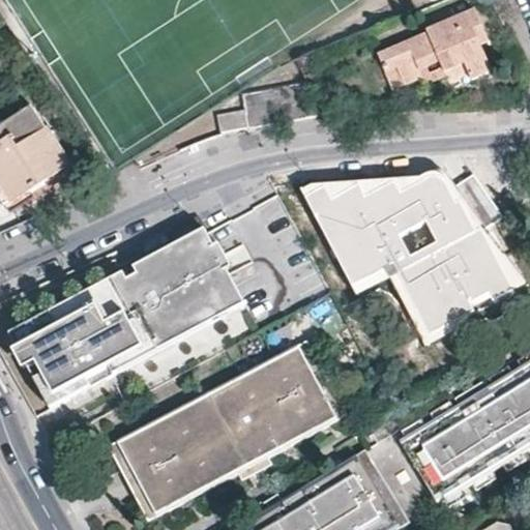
[(490,70),(477,42),(473,45),(468,31),(481,26),(473,7),(424,29),(422,32),(375,53),(383,70),(394,65),(402,84),(420,76),(415,62),(435,54),(441,69),(461,62),(465,71),(469,80),(490,70)]
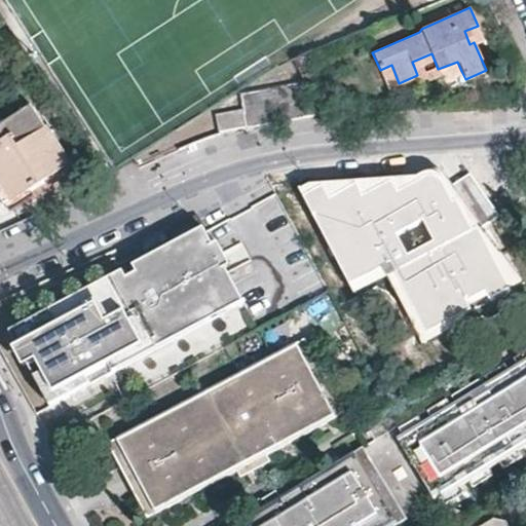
[(470,44),(474,42),(483,38),(478,26),(464,31),(470,44)]
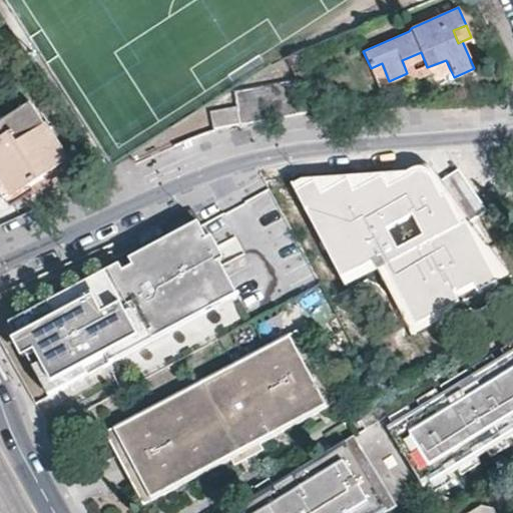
[(410,80),(429,71),(427,67),(421,52),(402,60),(407,73),(410,80)]
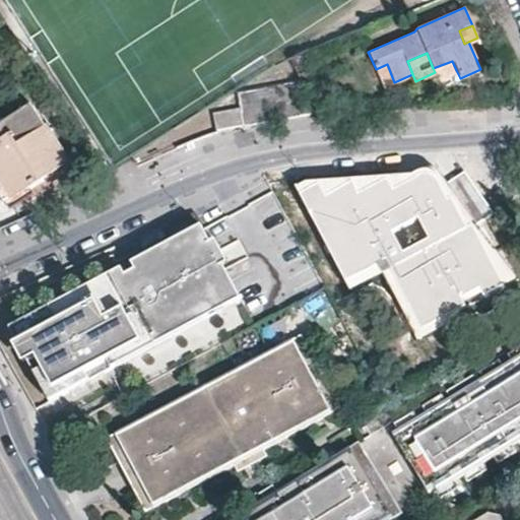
[(437,78),(456,70),(452,61),(433,68),(435,72),(437,78)]
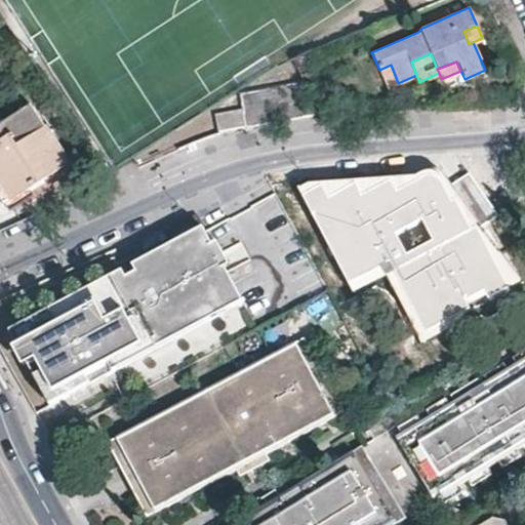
[(391,65),(379,70),(387,88),(398,83),(391,65)]
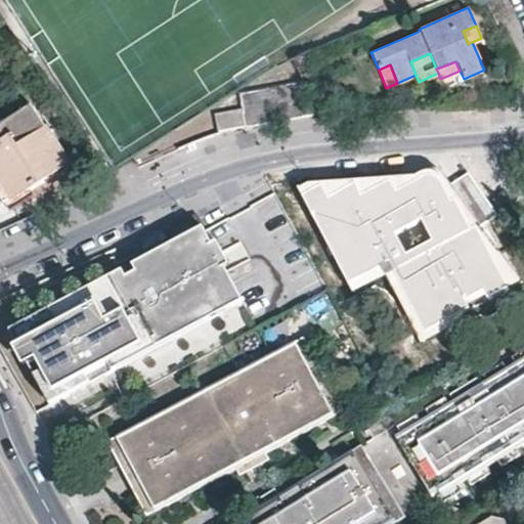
[(242,110),(245,126),(289,116),(295,115),(316,114),(304,79),(238,94),(242,110)]
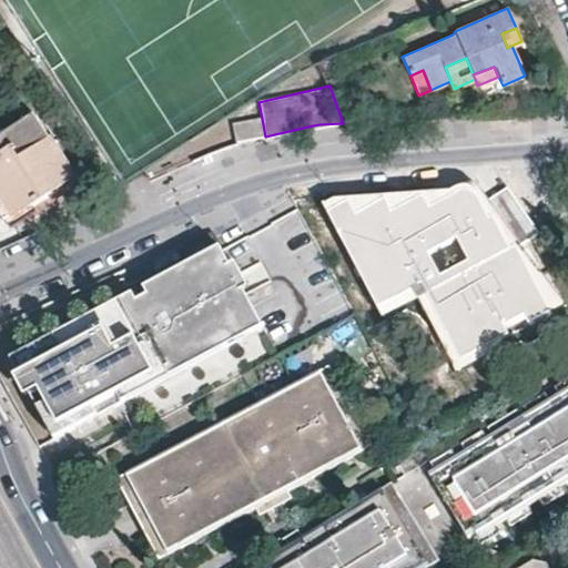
[(262,119),(234,123),(237,143),(265,137),(262,119)]
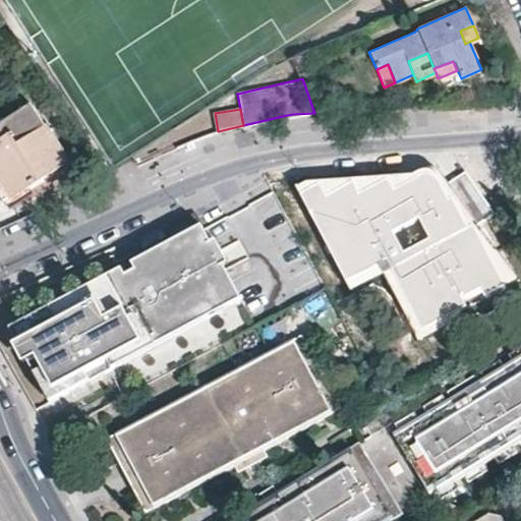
[(0,181),(12,201),(70,166),(40,118),(0,142),(0,181)]
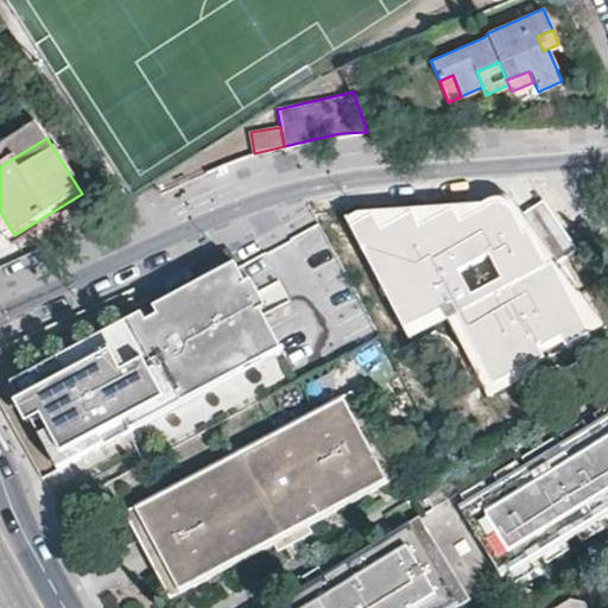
[(375,219),(352,225),(407,334),(456,308),(494,379),(553,348),(479,204),(424,233),(416,215),(382,233),(375,219)]
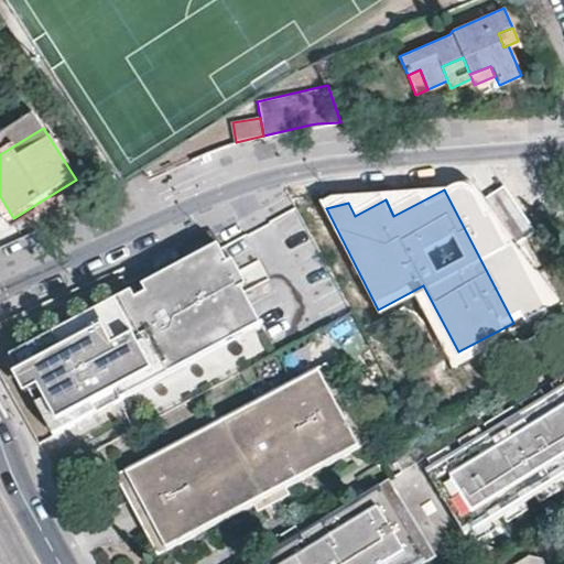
[(220,246),(8,360),(50,438),(262,323),(220,246)]
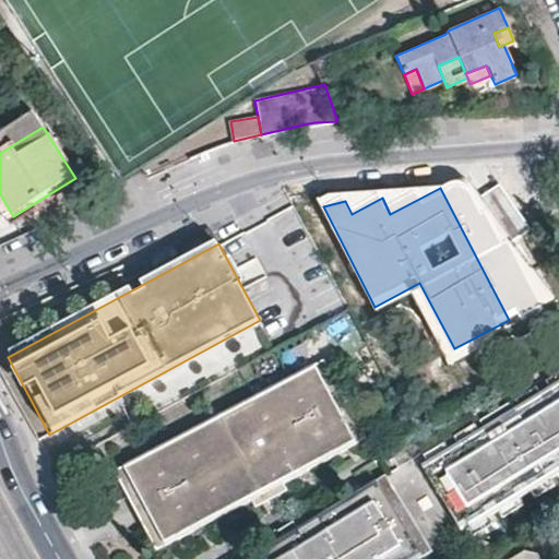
[(366,440),(324,359),(115,471),(128,494),(144,524),(159,550),(263,495),(366,440)]
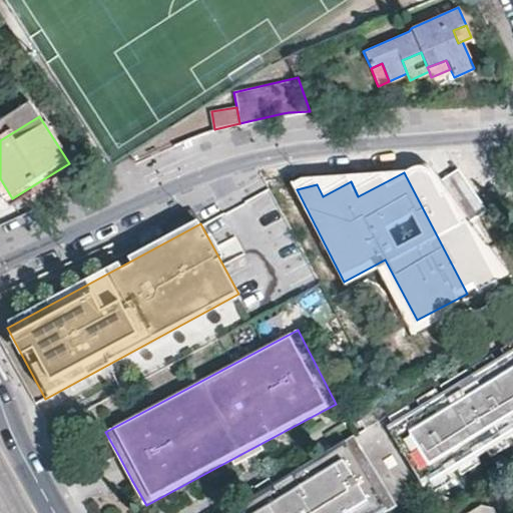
[(448,400),(443,393),(386,429),(424,489),(512,434),(512,351),(473,376),(460,384),(464,391),(448,400)]
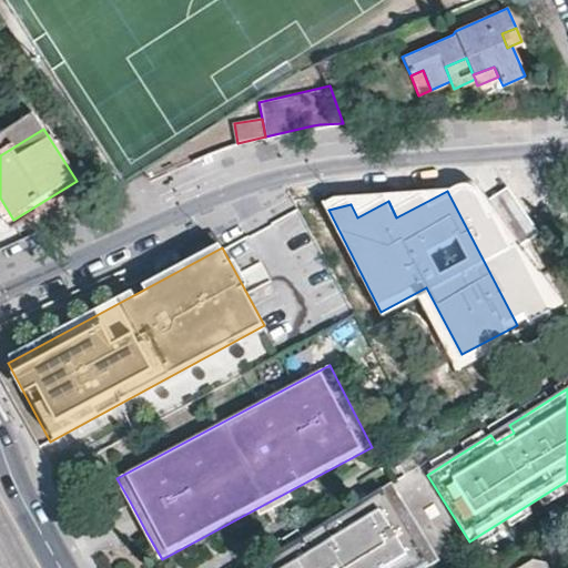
[(487,427),(490,435),(496,443),(514,433),(509,425),(524,416),(518,408),(499,419),(487,427)]
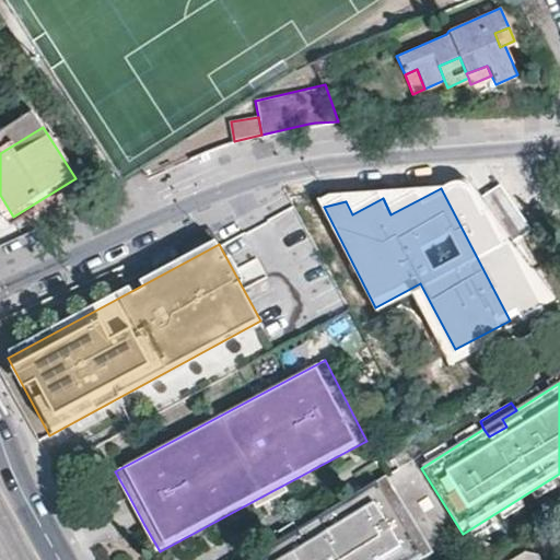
[(421,559),(432,553),(385,478),(287,538),(252,559),(421,559)]
